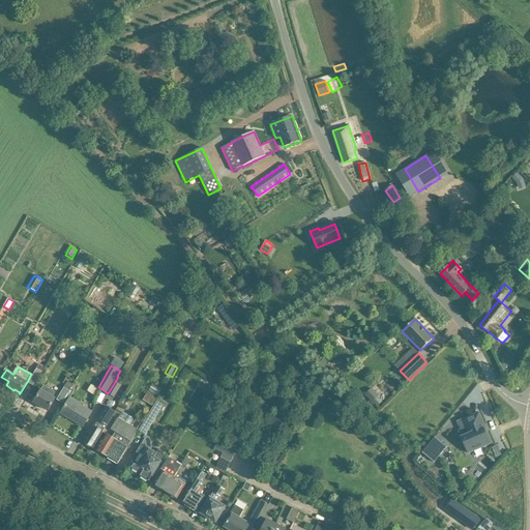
[(34,386),(42,372),(37,369),(28,383),(34,386)]
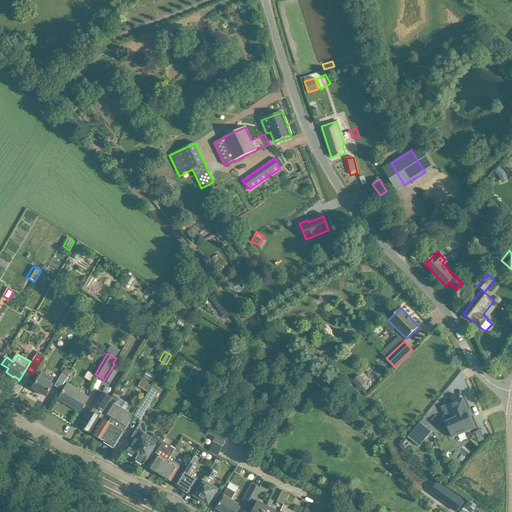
[(71,371),(66,368),(55,386),(60,390),(67,378),(67,377),(71,371)]
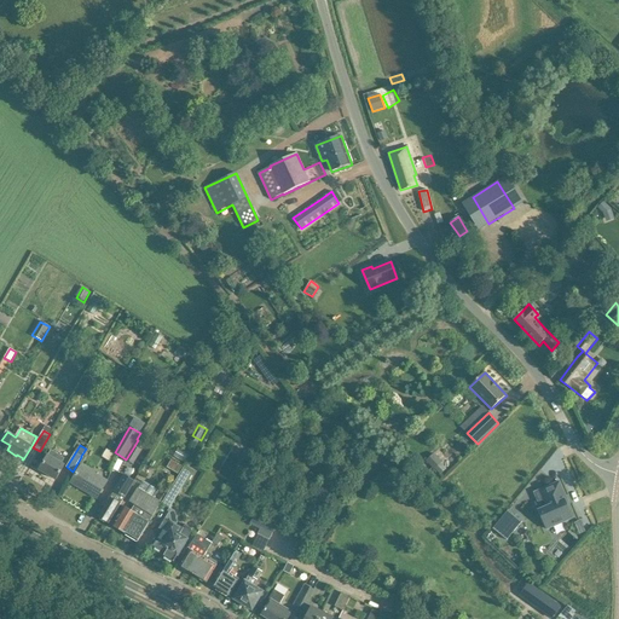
[(134,446),(126,460),(133,464),(142,451),(134,446)]
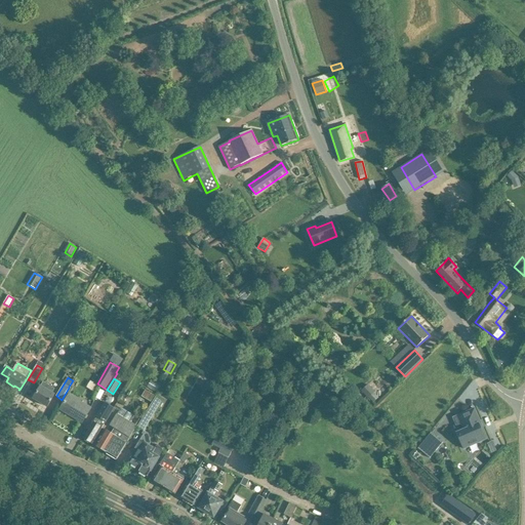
[(54,389),(43,381),(39,390),(33,399),(47,407),(52,398),(54,395),(52,393),(54,389)]
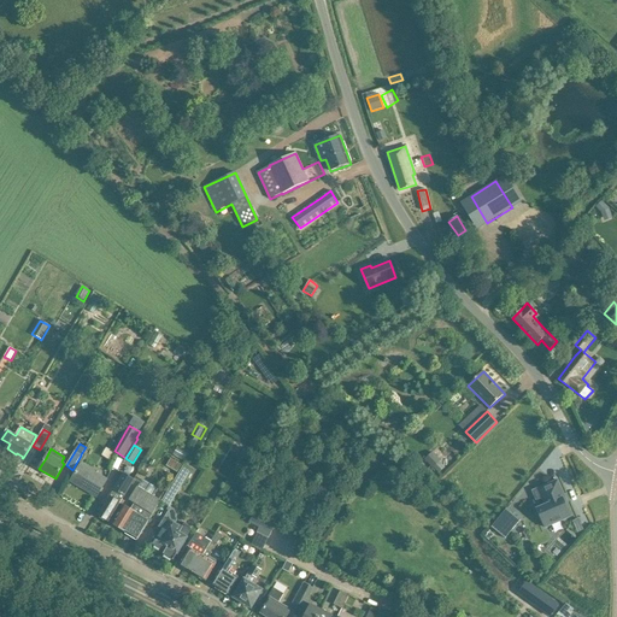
[(432,452),(425,459),(433,466),(440,460),(432,452)]
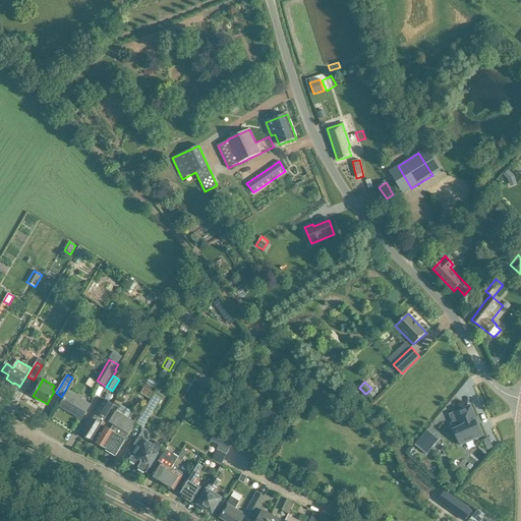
[(91,405),(68,392),(65,398),(59,406),(67,411),(68,408),(82,417),(89,408),(91,405)]
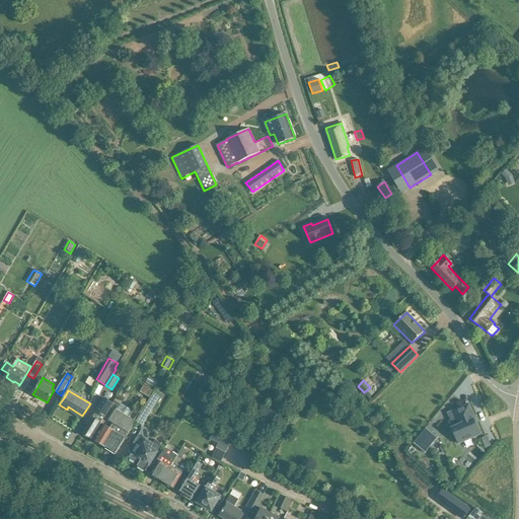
[(142,427),(161,396),(155,392),(136,423),(142,427)]
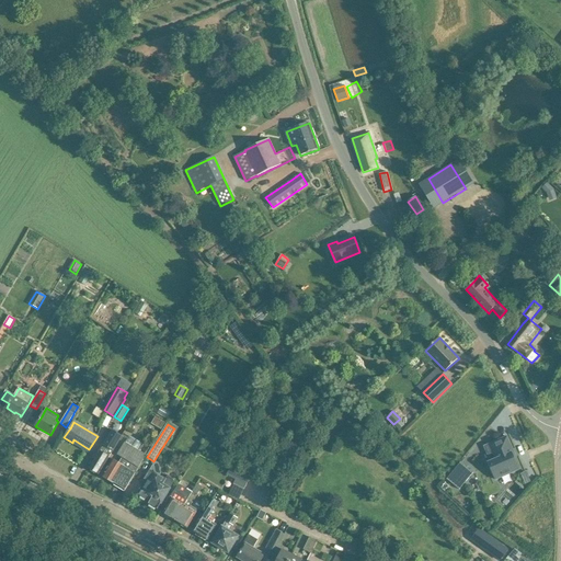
[(104,465),(122,436),(113,431),(100,451),(99,450),(94,459),(88,468),(99,474),(104,465)]
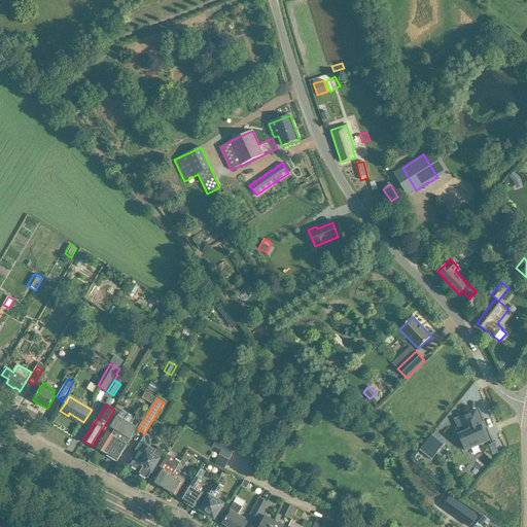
[(459,435),(466,451),(489,441),(483,428),(482,429),(481,426),(483,425),(477,410),(455,420),(462,433),(459,435)]
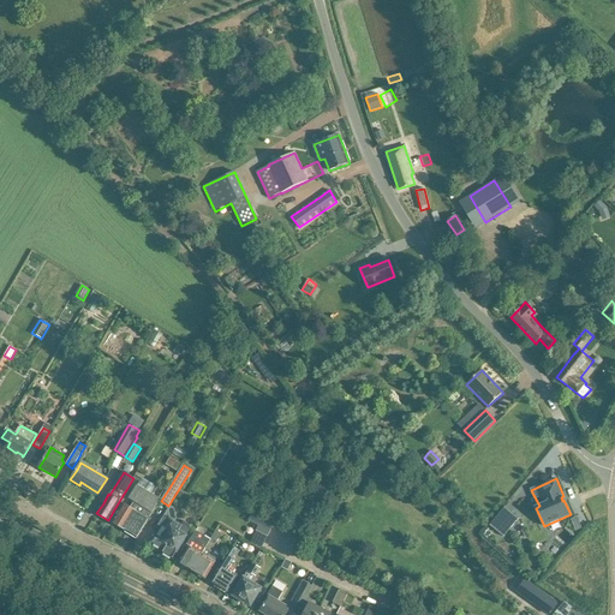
[(137,537),(144,527),(154,511),(161,500),(153,495),(156,488),(149,484),(145,490),(137,485),(129,499),(135,502),(131,508),(124,505),(119,512),(112,523),(126,530),(137,537)]
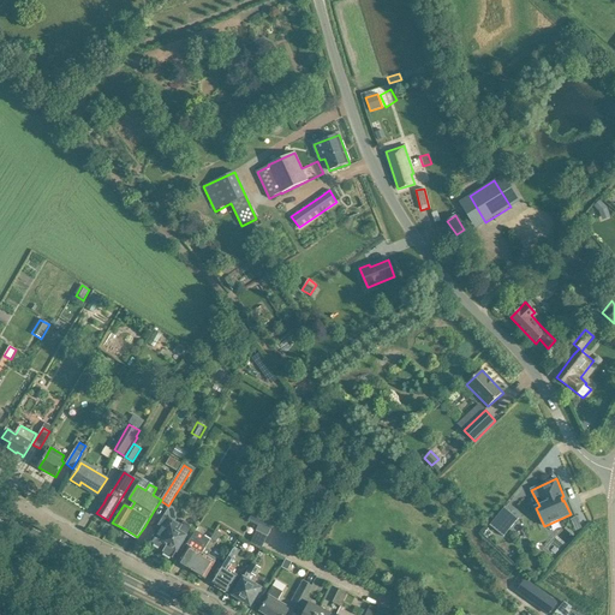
[(505,507),(490,525),(503,537),(519,518),(505,507)]
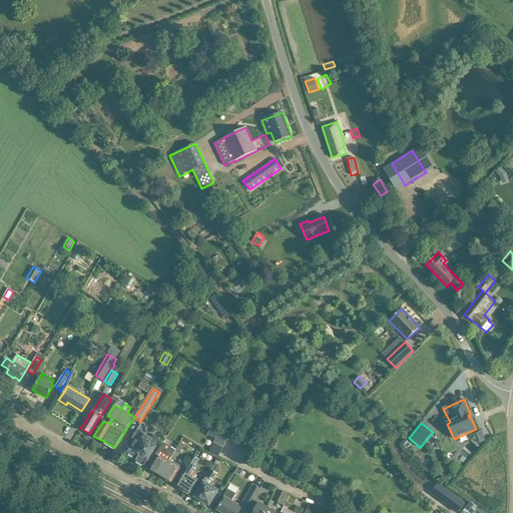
[(214,442),(223,447),(228,438),(210,429),(207,435),(215,439),(214,442)]
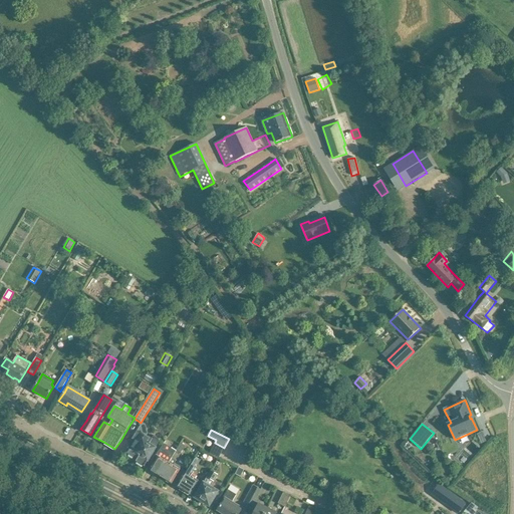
[(152,440),(138,431),(131,441),(132,442),(126,450),(131,452),(129,455),(137,460),(136,462),(144,467),(149,459),(153,461),(155,458),(158,454),(154,451),(161,440),(154,436),(152,440)]
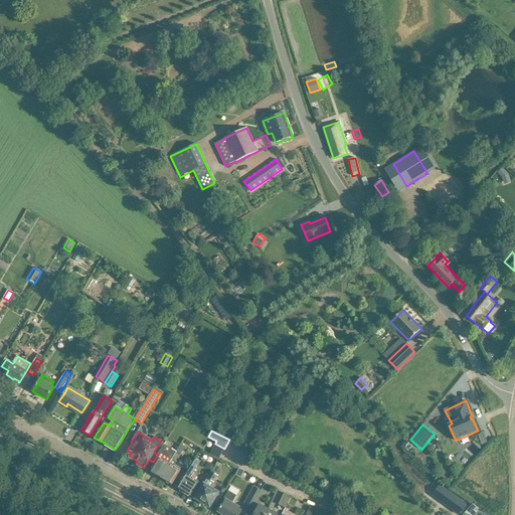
[(218,460),(224,449),(215,444),(209,455),(218,460)]
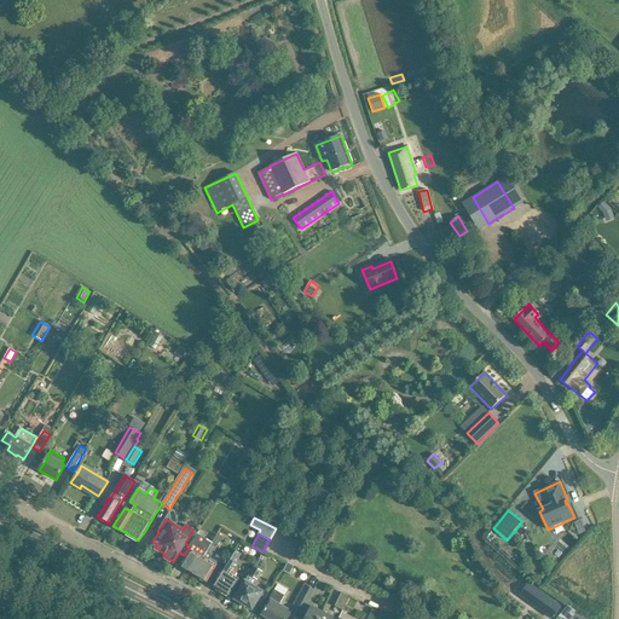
[(198,577),(197,577),(207,583),(213,572),(219,563),(210,559),(224,538),(218,534),(212,544),(209,549),(194,574),(198,577)]
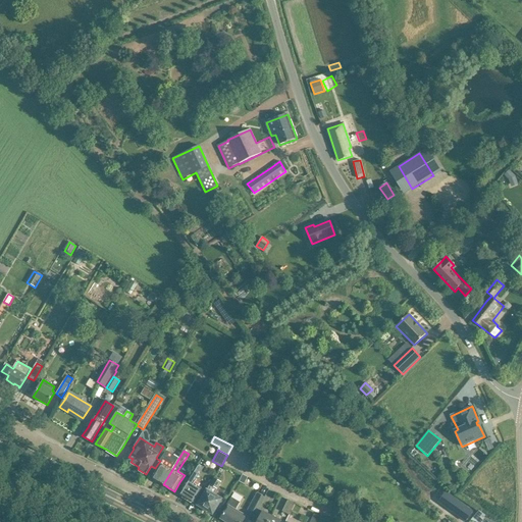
[(161,463),(152,477),(163,484),(176,463),(164,455),(159,463),(161,463)]
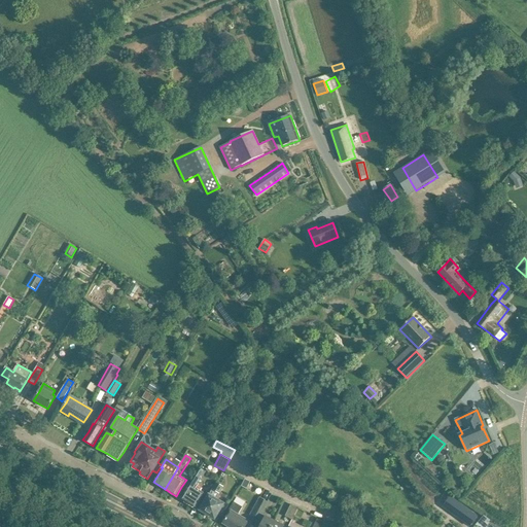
[(198,486),(202,479),(206,472),(200,468),(197,476),(196,476),(186,490),(181,499),(196,507),(201,498),(204,493),(196,488),(198,486)]
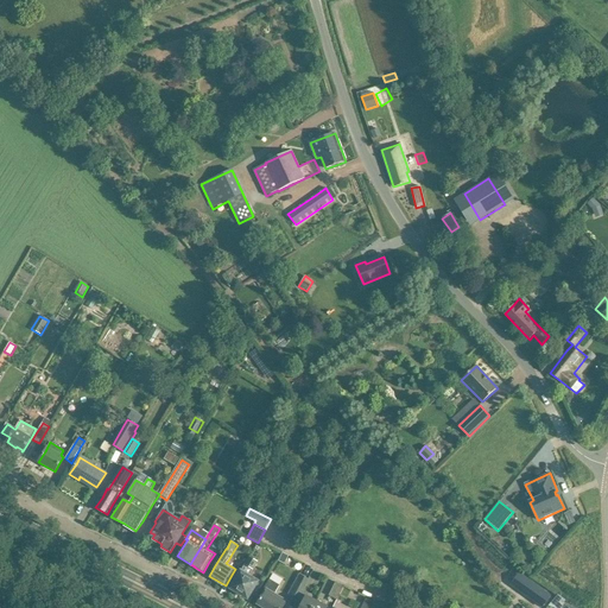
[(258,562),(249,557),(236,578),(230,589),(247,599),(254,589),(258,582),(249,576),(258,562)]
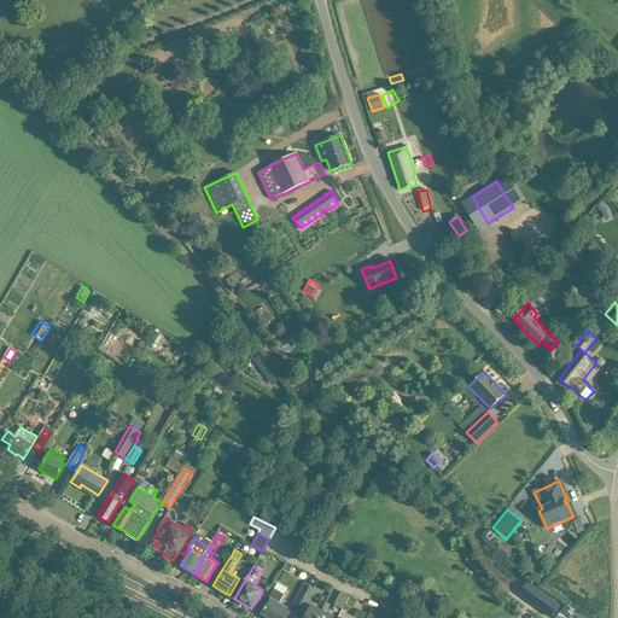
[(286,578),(279,590),(287,595),(295,583),(286,578)]
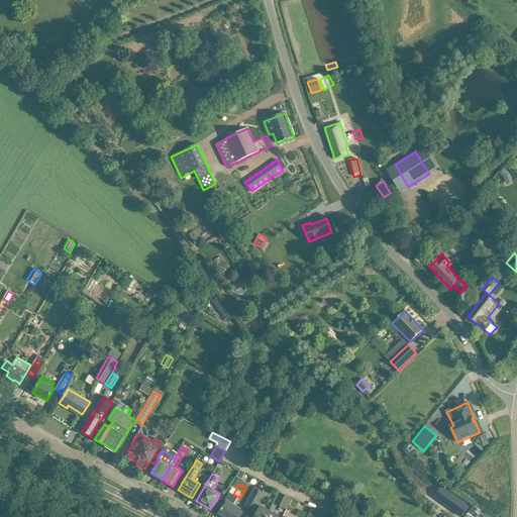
[(441,487),(434,497),(461,516),(469,505),(441,487)]
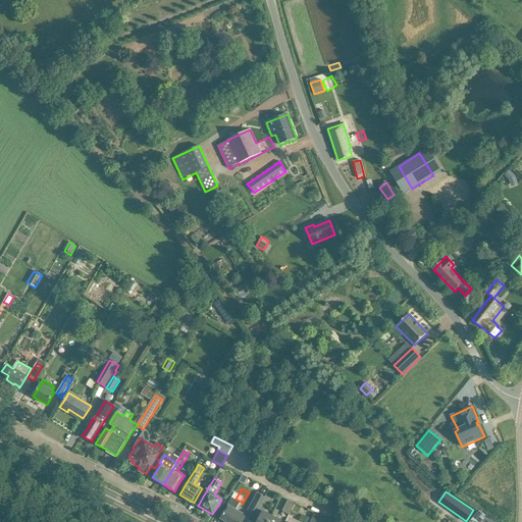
[(253,519),(264,499),(264,498),(257,493),(252,503),(254,504),(248,516),(253,519)]
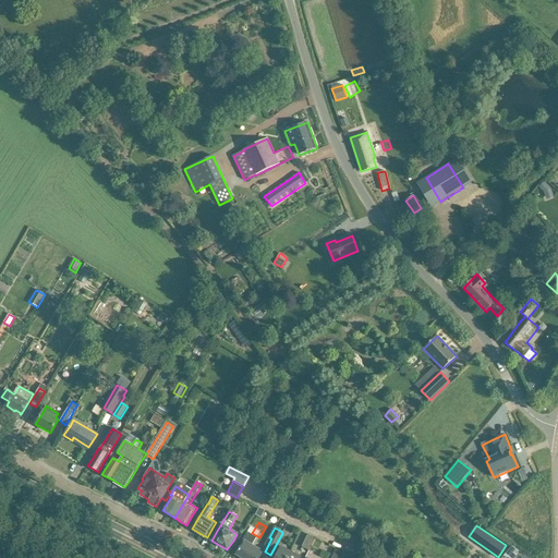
[(242,541),(244,542),(242,545),(235,555),(241,557),(258,557),(259,556),(261,554),(263,552),(252,545),(256,537),(247,532),(242,541)]
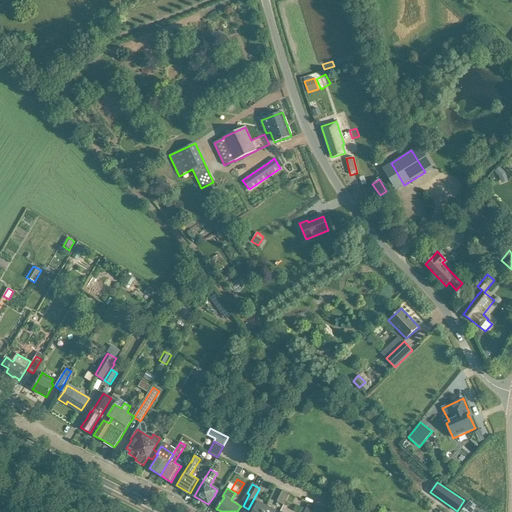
[(284,505),(285,502),(289,494),(282,491),(277,502),(284,505)]
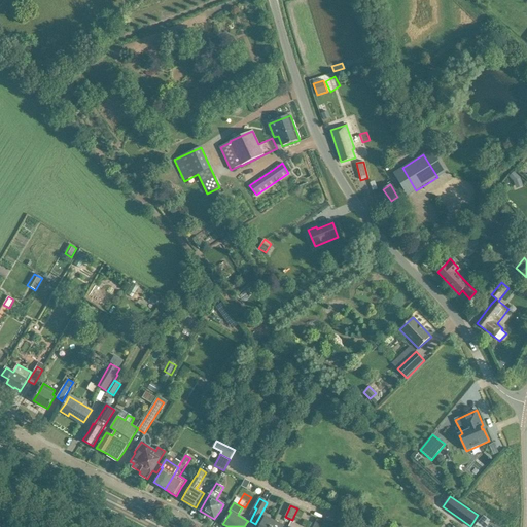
[(271,526),(275,521),(260,515),(257,522),(254,526),(253,526),(271,526)]
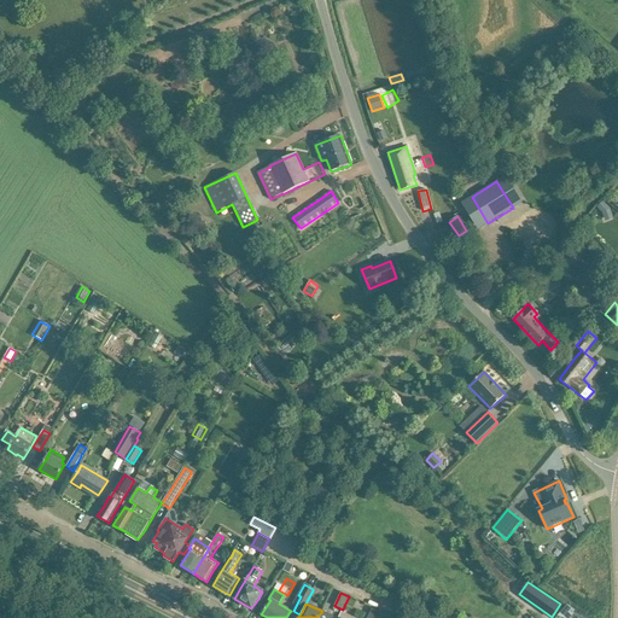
[(567,605),(559,613),(565,617),(584,617),(583,617),(573,613),(573,614),(571,613),(573,610),(567,605)]
